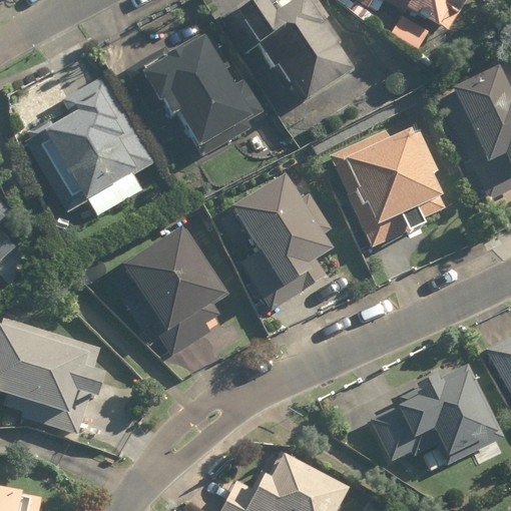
[(251,0),(225,17),(249,53),(264,43),(304,104),(358,67),(312,0),(281,0),(274,5),(270,0),(251,0)]
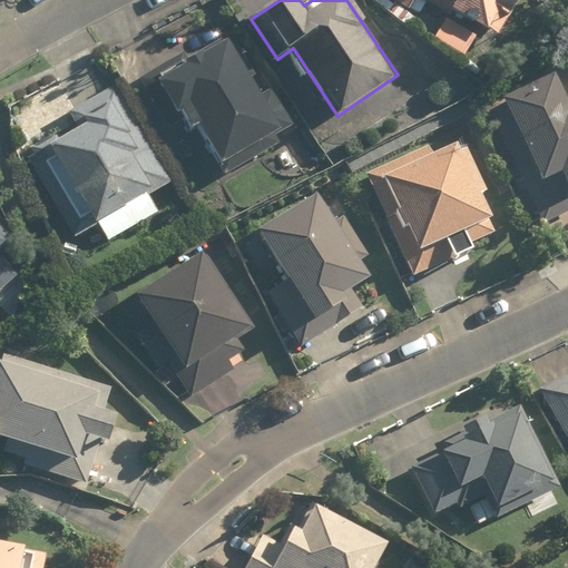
[(397,0),(408,7),(411,0),(427,0),(499,42),(524,0),(397,0)]
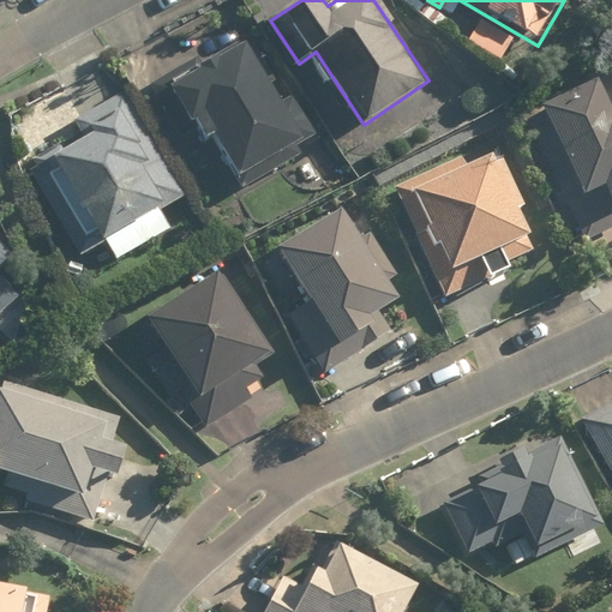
[(201,61),(197,55),(150,83),(183,137),(199,127),(205,138),(214,133),(241,179),(316,135),(268,54),(263,57),(249,33),(201,61)]
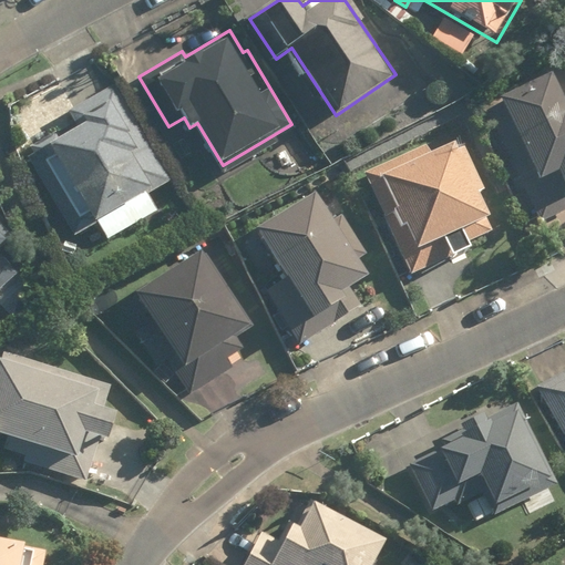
[(564,86),(560,74),(484,105),(533,223),(564,209),(564,86)]
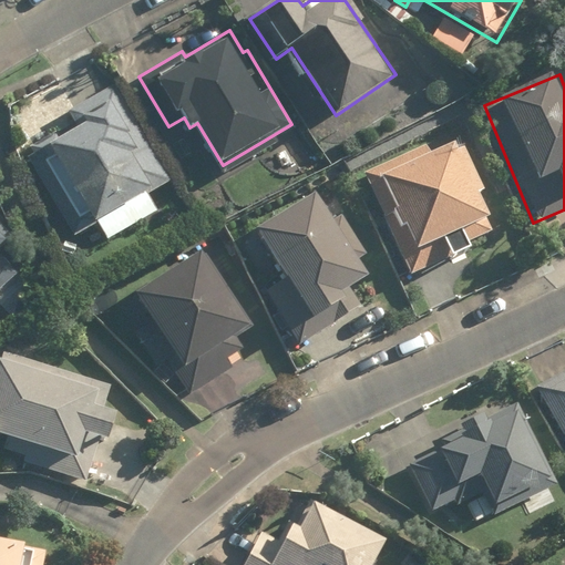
[(78,127),(27,147),(75,234),(99,221),(111,237),(158,211),(149,193),(168,182),(113,83),(67,109),(78,127)]
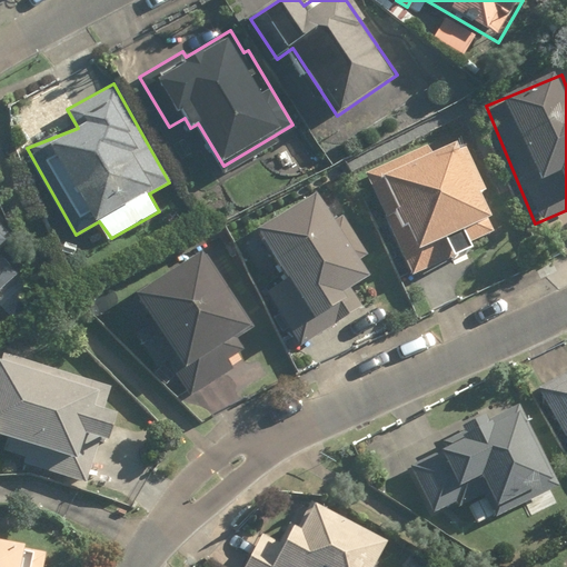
[(459,139),(371,177),(413,275),(500,237),(459,139)]
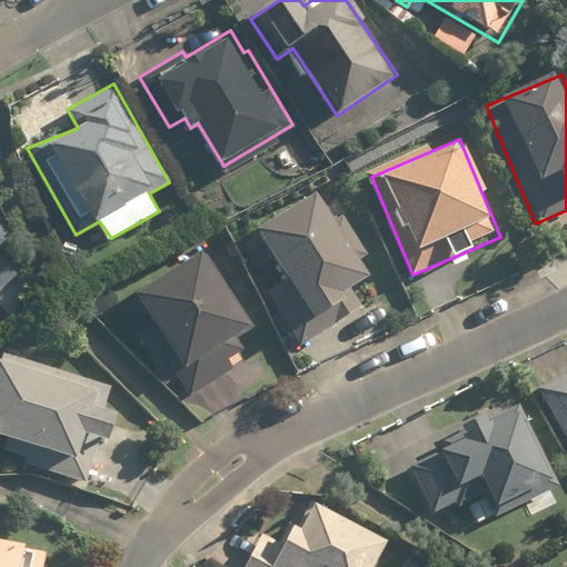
[(267,286),(307,346),(334,328),(324,312),(349,296),(345,289),(368,274),(360,262),(369,257),(340,212),(331,219),(316,196),(259,232),(287,274),(267,286)]
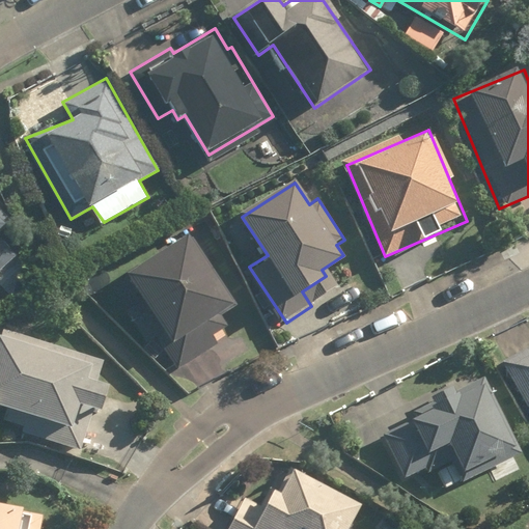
[(178,368),(187,363),(229,335),(217,316),(235,304),(189,232),(128,272),(145,299),(129,309),(149,341),(157,336),(178,368)]
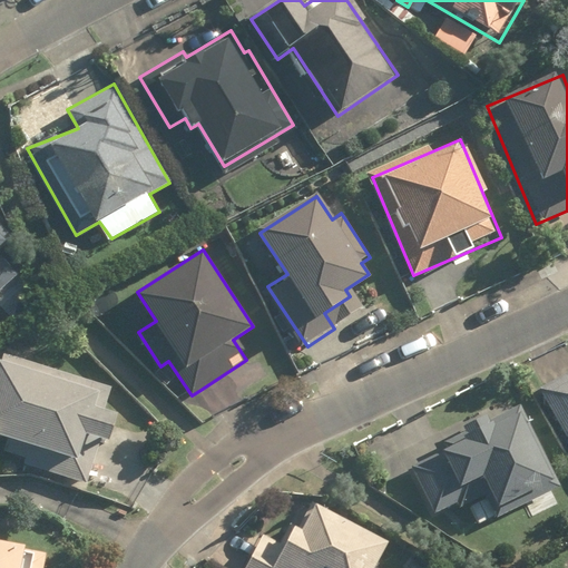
[(0,433),(25,441),(18,462),(90,486),(98,464),(80,459),(88,434),(106,440),(115,412),(97,407),(105,383),(3,351),(0,362),(0,433)]
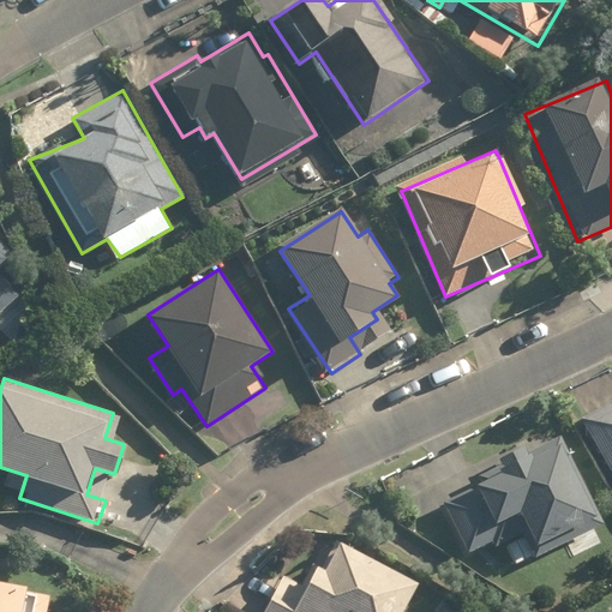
[(611,400),(583,417),(611,467),(611,400)]
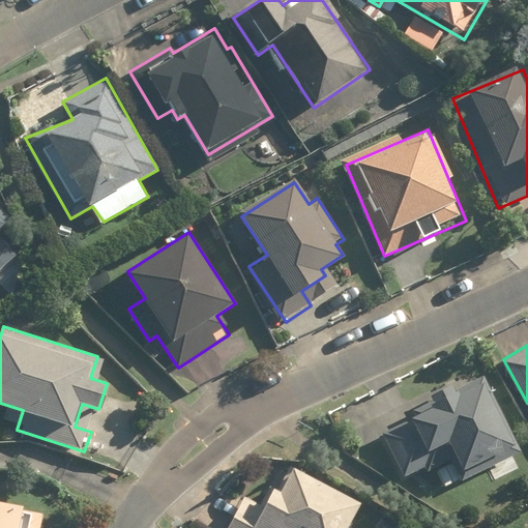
[(521,465),(484,374),(420,400),(426,412),(384,430),(403,476),(439,461),(434,449),(449,443),(456,460),(437,467),(442,479),(481,463),(488,478),(521,465)]
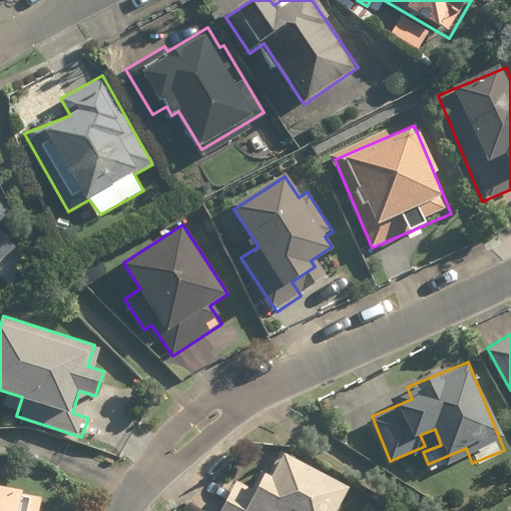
[(336,510),(349,487),(276,449),(254,489),(233,479),(217,510),(336,510)]
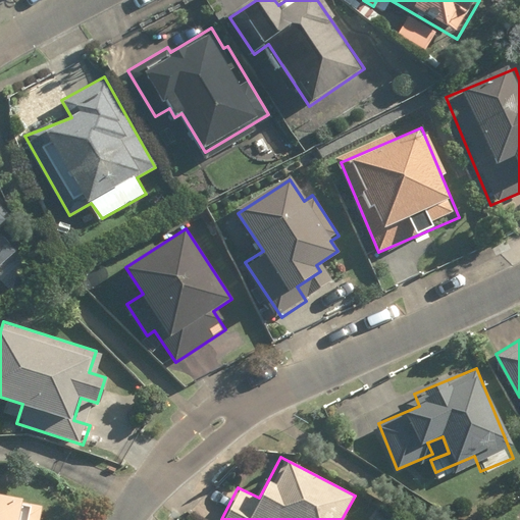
[(20,519),(22,502),(0,497),(0,519),(20,519)]
